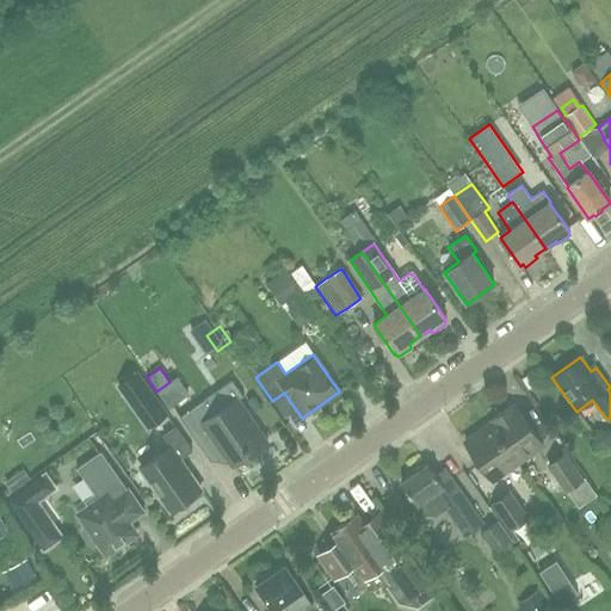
[(167,412),(156,399),(139,372),(121,386),(139,411),(148,425),(167,412)]
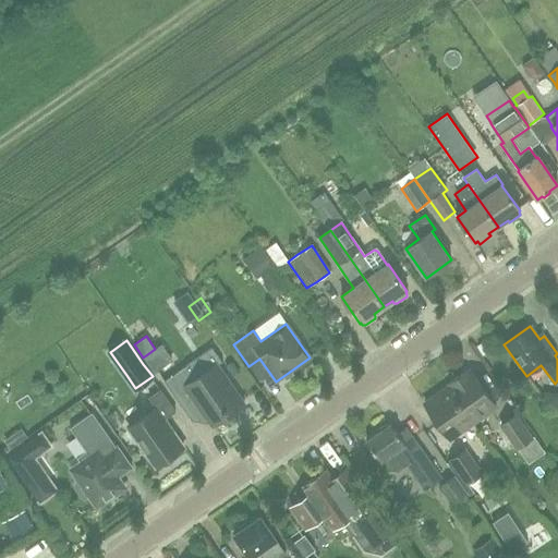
[(213,347),(165,380),(173,392),(181,402),(191,395),(213,425),(245,403),(218,364),(222,361),(213,347)]
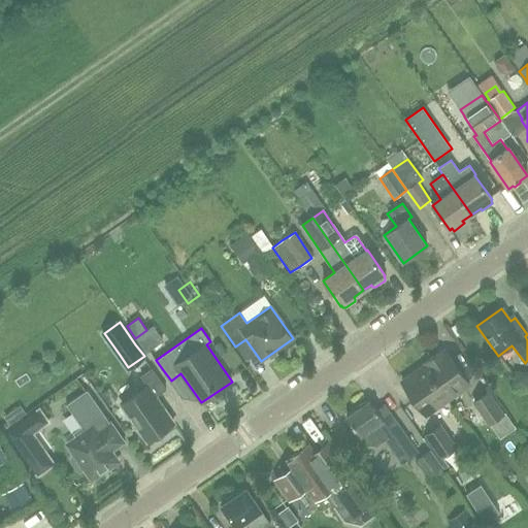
[(159,354),(174,343),(166,332),(151,342),(159,354)]
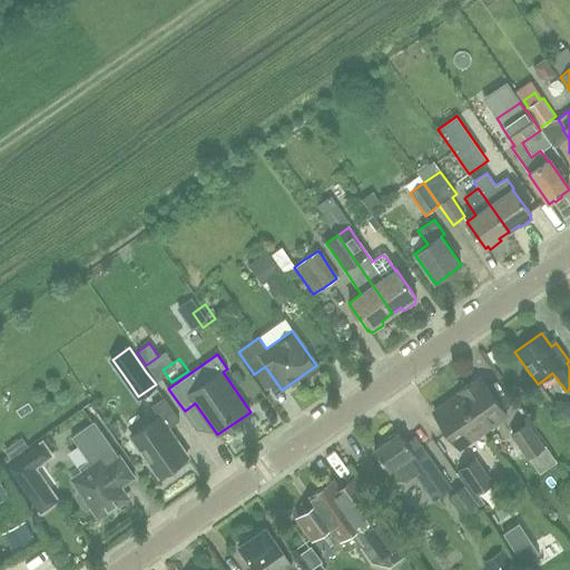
[(458,395),(483,432),(507,415),(481,380),(478,381),(477,379),(458,392),(459,394),(458,395)]
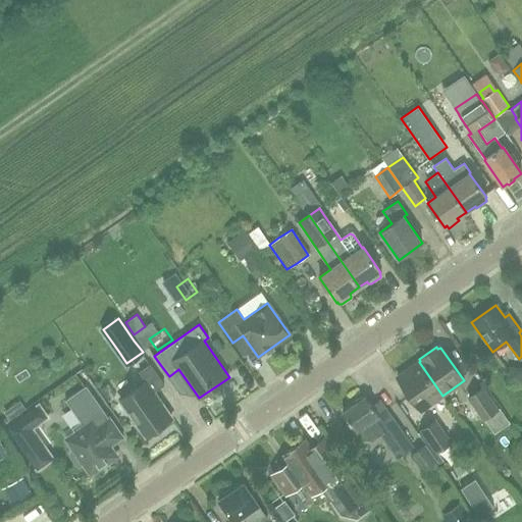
[(420,411),(442,396),(419,362),(397,377),(420,411)]
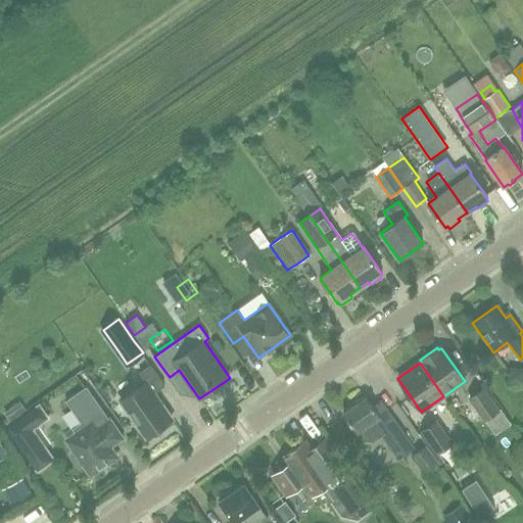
[(140,372),(147,382),(121,400),(146,436),(173,418),(154,392),(164,385),(151,365),(140,372)]
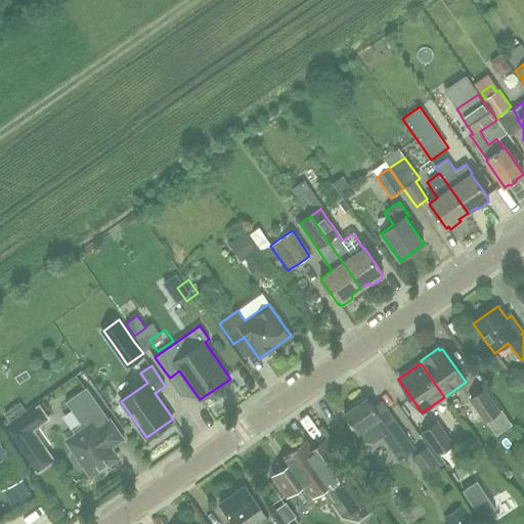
[(110,420),(87,386),(67,401),(81,423),(73,429),(76,434),(68,440),(75,450),(72,452),(71,456),(78,466),(81,467),(84,465),(91,475),(118,457),(111,447),(124,438),(111,419),(110,420)]
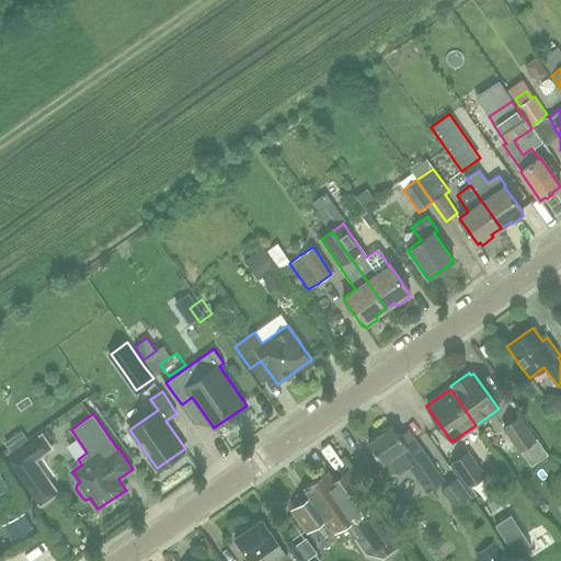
[(519,451),(537,439),(519,415),(502,427),(519,451)]
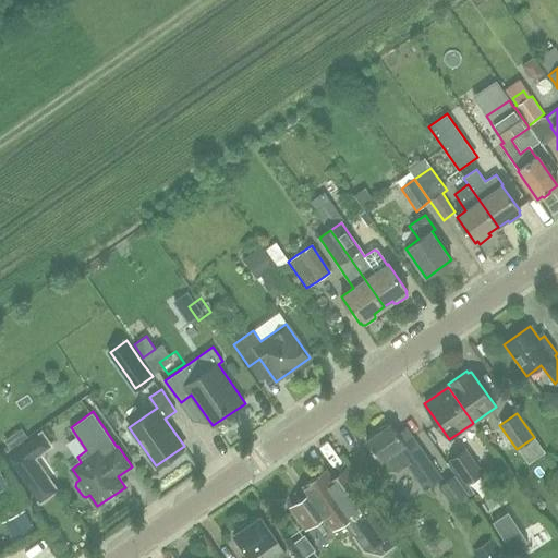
[(379,433),(366,443),(379,461),(380,460),(386,469),(398,471),(407,464),(425,489),(441,477),(405,427),(397,434),(390,424),(389,425),(386,424),(379,429),(379,433)]
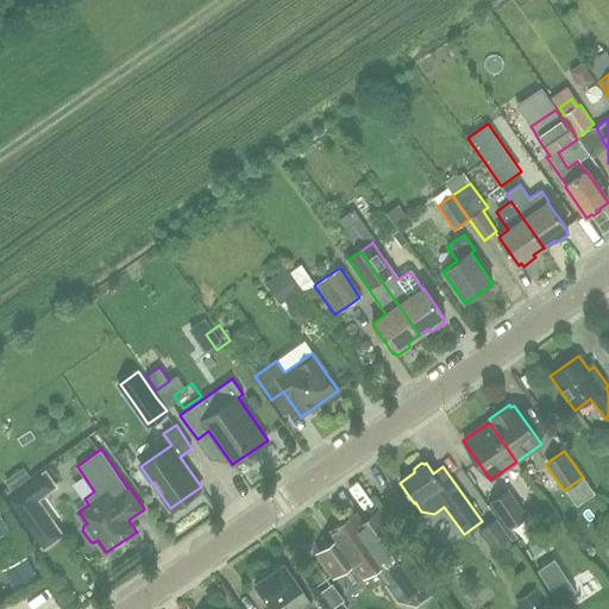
[(55,487),(45,473),(10,498),(43,547),(61,535),(36,500),(55,487)]
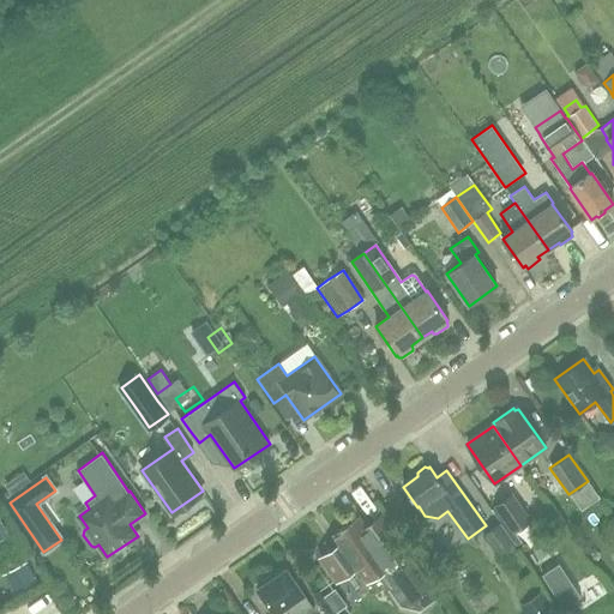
[(513,534),(533,521),(513,492),(494,505),(513,534)]
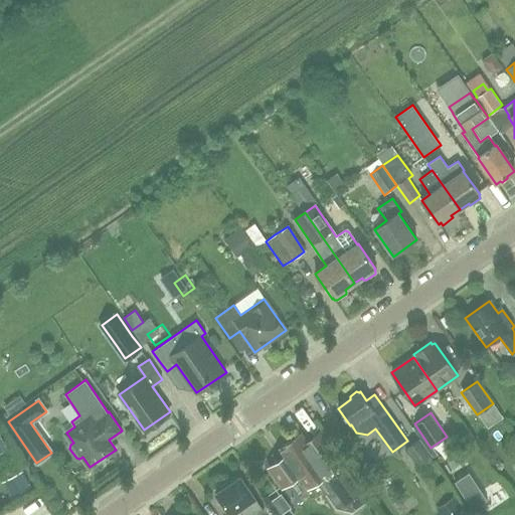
[(321,478),(329,490),(325,493),(336,509),(353,512),(367,501),(320,434),(306,443),(300,434),(280,448),(285,455),(269,467),(282,486),(299,475),(307,487),(321,478)]
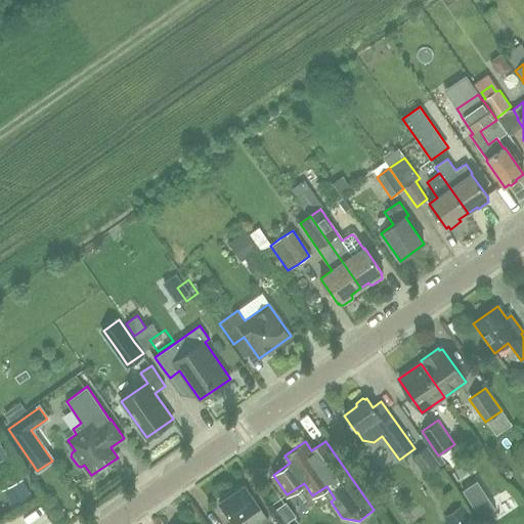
[(0,463),(8,457),(0,442),(0,463)]
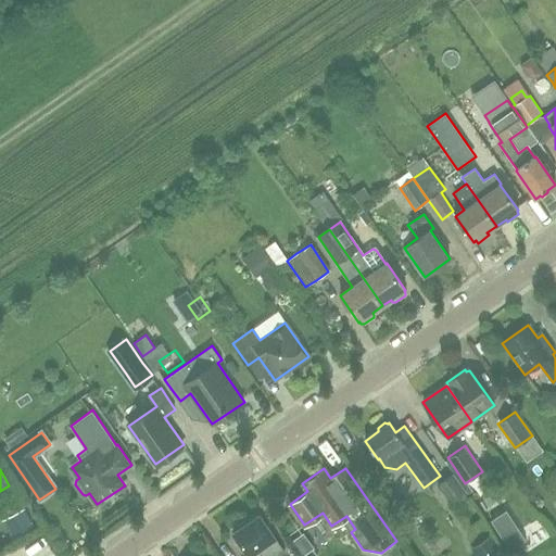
[(450,503),(465,491),(452,475),(437,487),(450,503)]
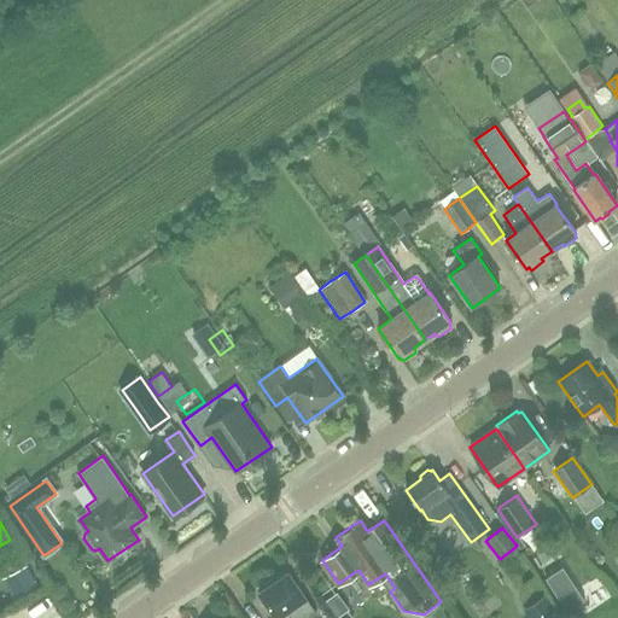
[(15,602),(40,589),(27,565),(3,578),(15,602)]
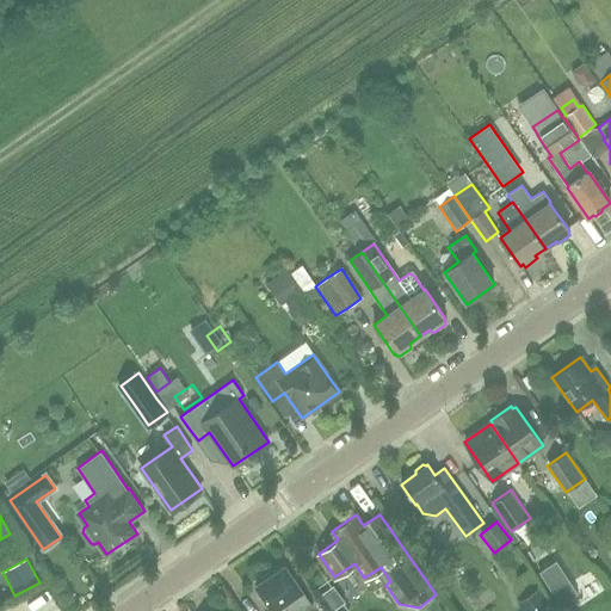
[(561,604),(579,592),(557,560),(541,571),(561,604)]
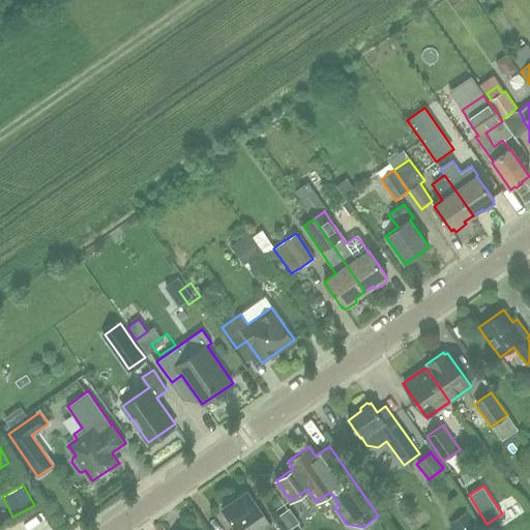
[(236,529),(245,523),(249,529),(266,529),(271,527),(247,491),(236,498),(233,496),(226,502),(226,505),(223,508),(236,529)]
